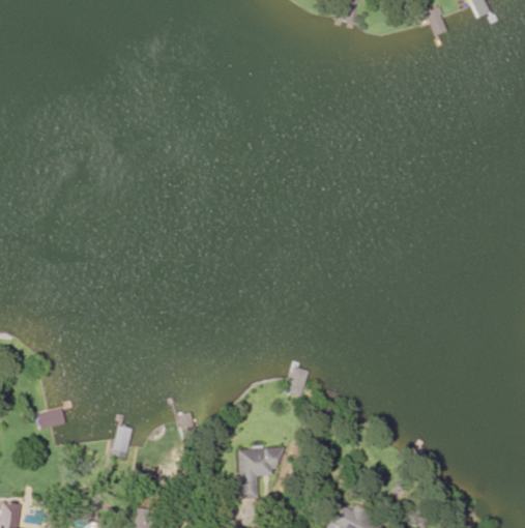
[(285,392),(300,398),(309,371),(293,367),(285,392)]
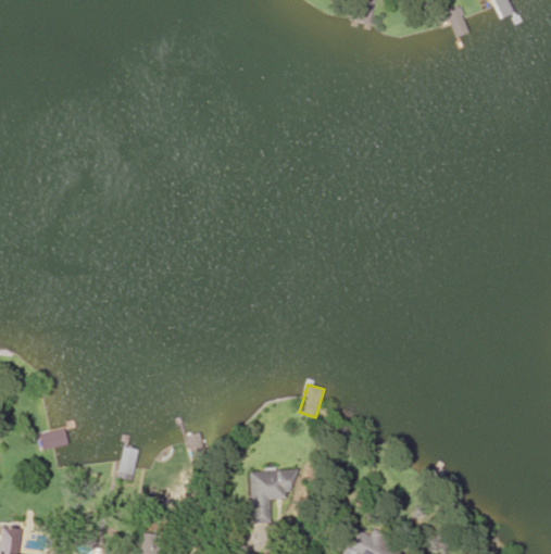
[(70,444),(63,425),(47,429),(53,450),(70,444)]
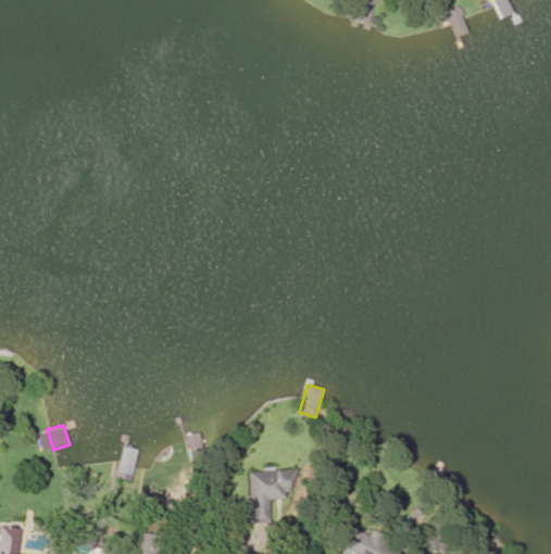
[(271,496),(293,495),(291,469),(249,471),(252,524),(273,523),(271,496)]
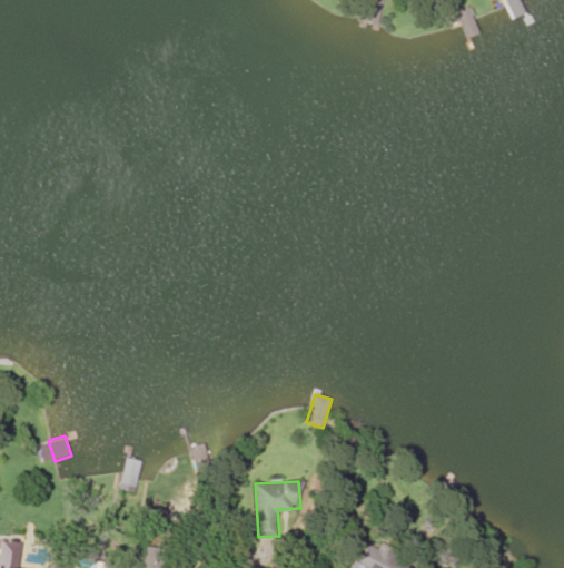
[(415,567),(416,564),(366,547),(359,567),(362,567),(415,567)]
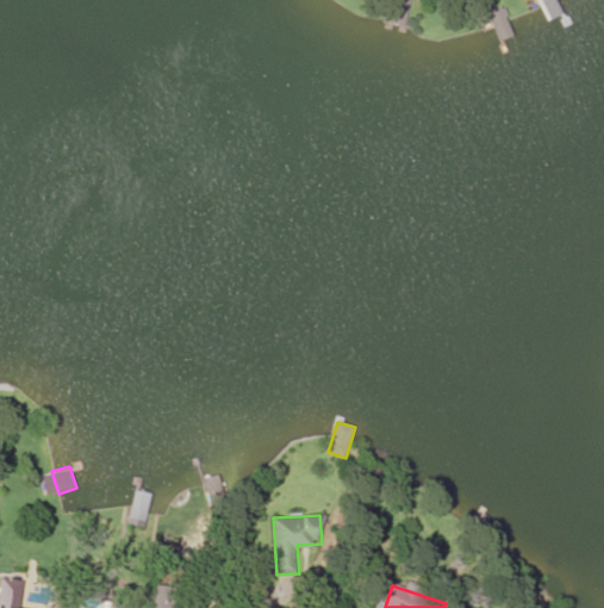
[(160,590),(159,607),(205,607),(206,591),(160,590)]
